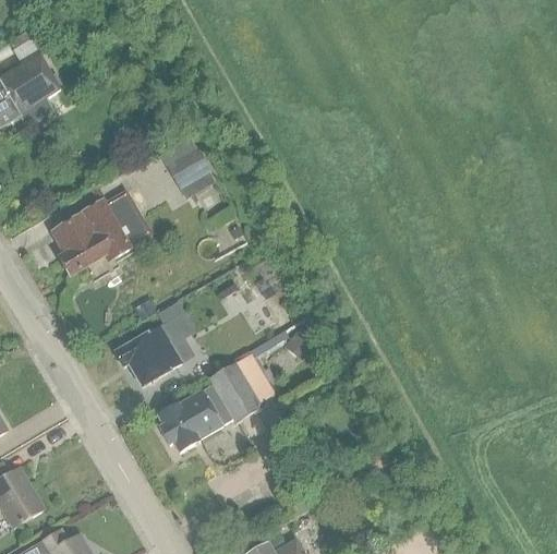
[(0,127),(20,116),(19,113),(45,98),(58,89),(38,56),(0,76),(0,127)]
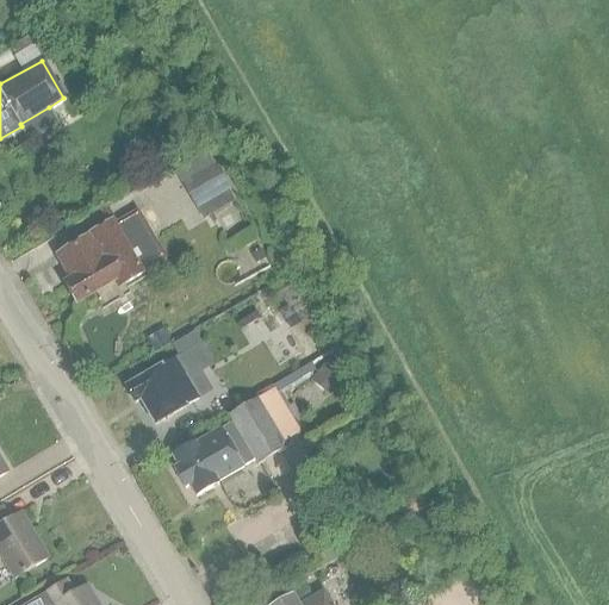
[(216,156),(181,176),(198,204),(232,184),(216,156)]
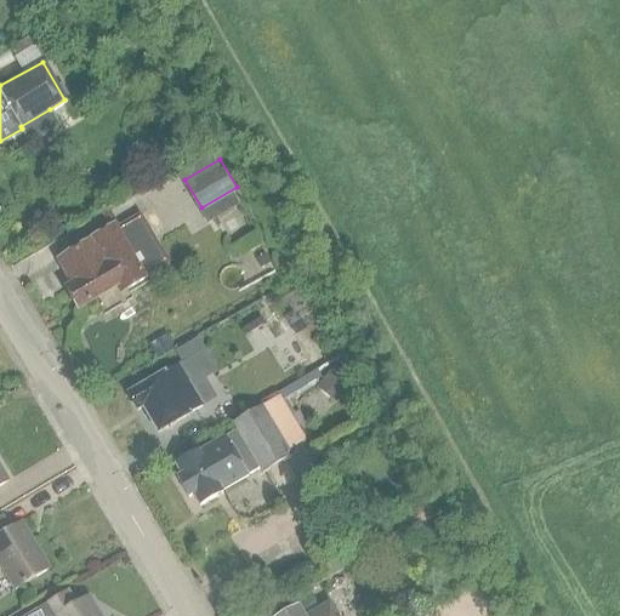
[(92,238),(58,258),(72,281),(66,285),(77,306),(118,283),(121,289),(143,277),(143,274),(169,260),(152,229),(142,212),(117,227),(113,222),(90,234),(92,238)]
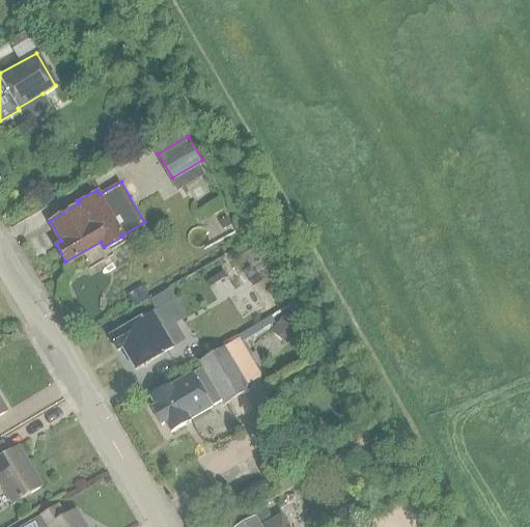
[(226,213),(217,218),(222,227),(231,222),(226,213)]
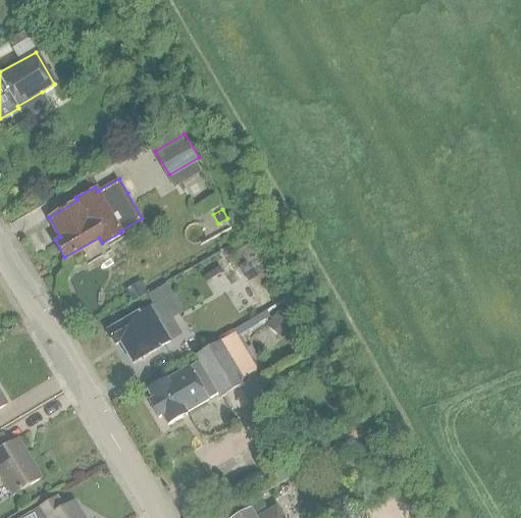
[(249,266),(245,259),(238,264),(242,270),(249,266)]
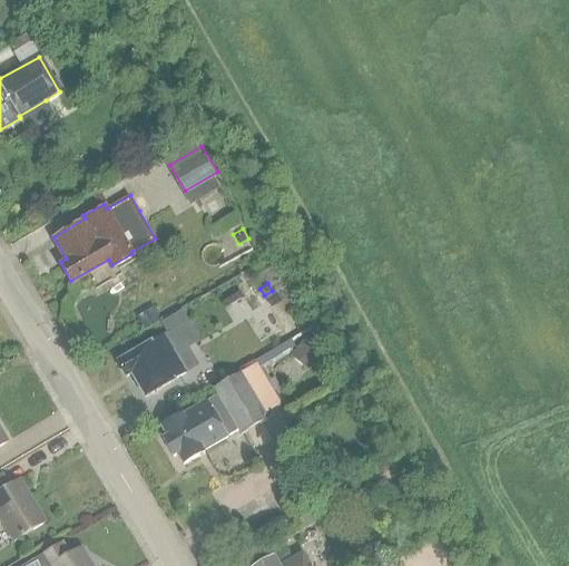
[(190,337),(182,321),(117,359),(126,373),(130,370),(145,393),(186,369),(173,348),(190,337)]
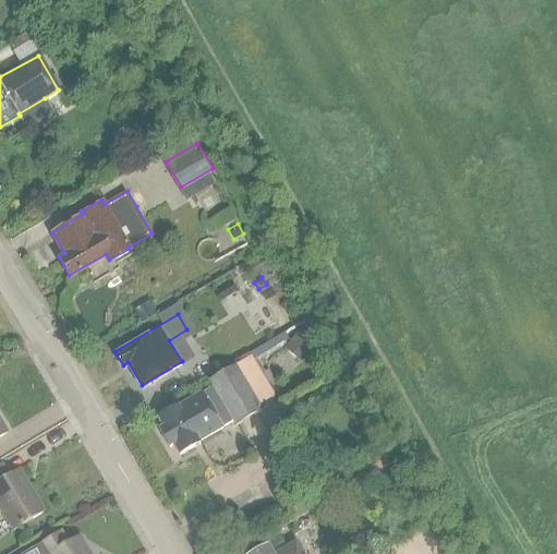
[(300,360),(316,340),(299,325),(282,345),(300,360)]
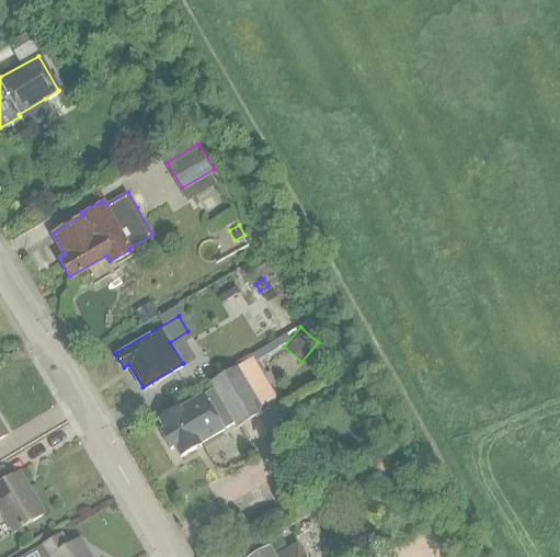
[(172,444),(179,454),(200,442),(198,440),(232,419),(236,425),(263,409),(259,402),(273,394),(251,357),(237,366),(236,365),(209,381),(214,387),(203,394),(202,393),(180,406),(179,404),(157,417),(162,427),(158,429),(169,445),(172,444)]
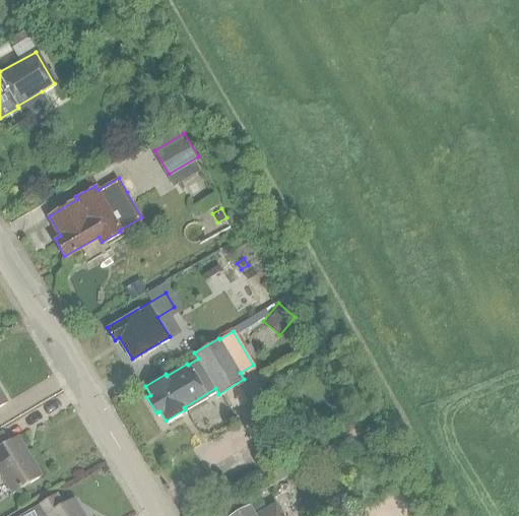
[(347,423),(347,432),(353,436),(362,432),(362,425),(354,420),(347,423)]
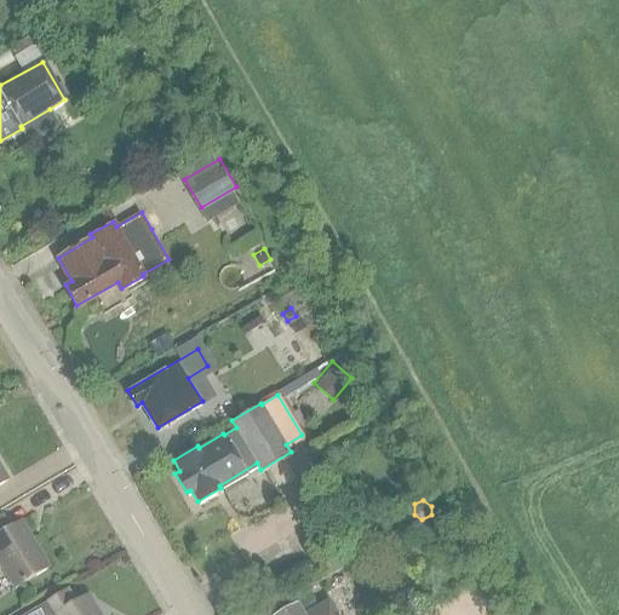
[(0,561),(15,585),(50,564),(22,518),(9,526),(1,512),(0,513),(0,561)]
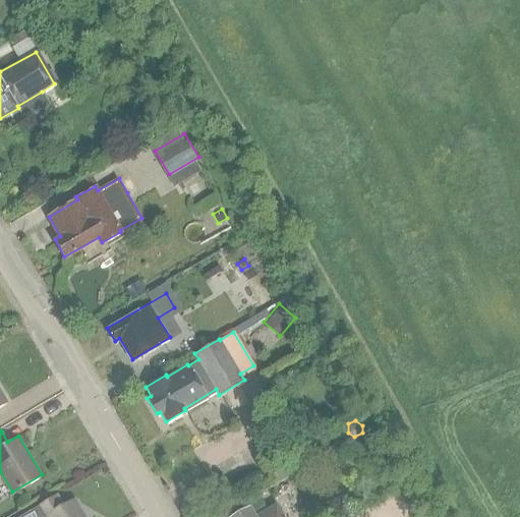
[(309,462),(300,467),(304,475),(313,469),(309,462)]
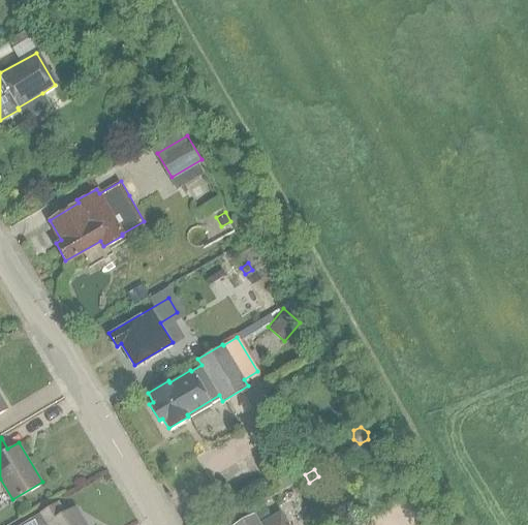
[(87,524),(75,504),(64,512),(58,500),(16,524),(87,524)]
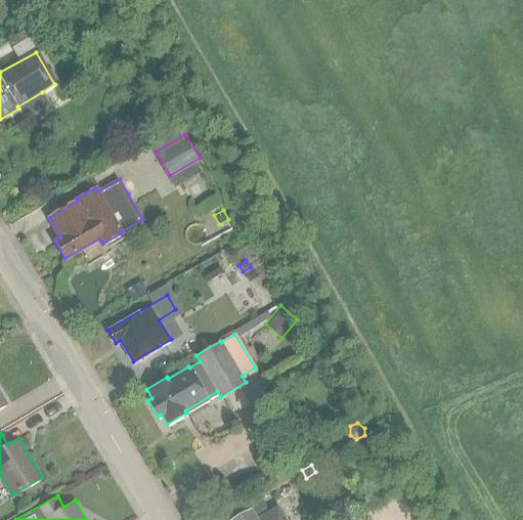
[(286,519),(276,505),(267,511),(261,501),(252,506),(253,508),(232,519),(286,519)]
